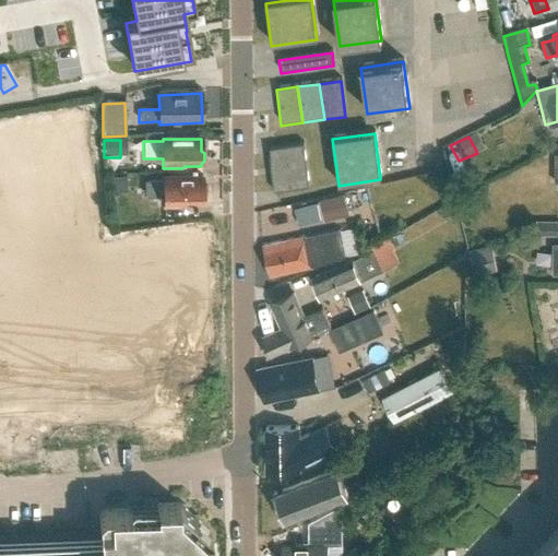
[(271,172),(306,167),(303,145),(268,150),(271,172)]
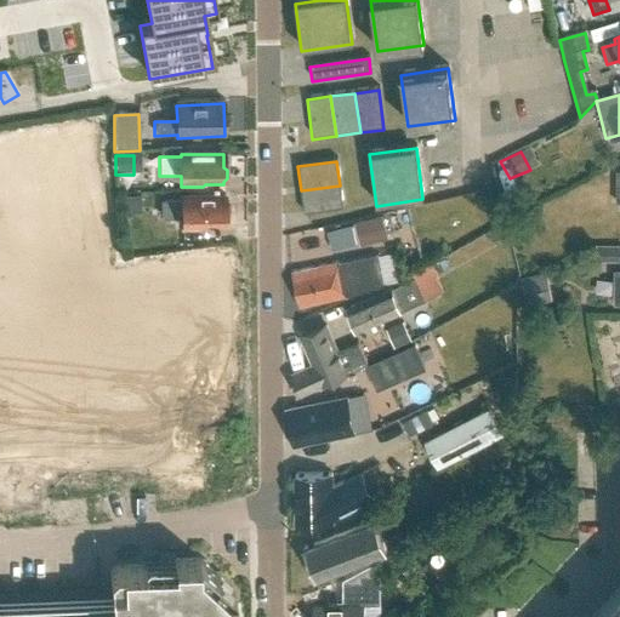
[(343,210),(340,186),(301,190),(303,215),(343,210)]
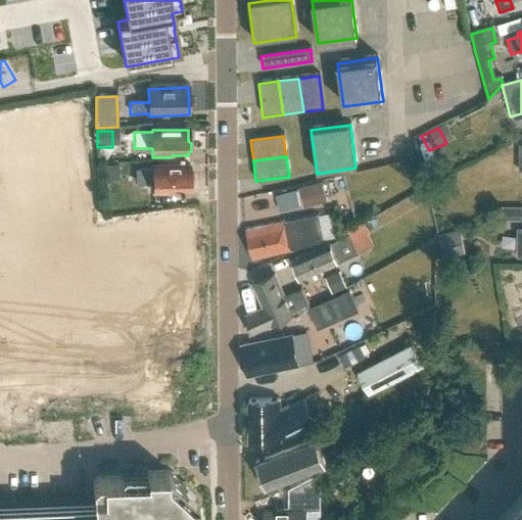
[(117,168),(105,169),(106,182),(119,182),(117,168)]
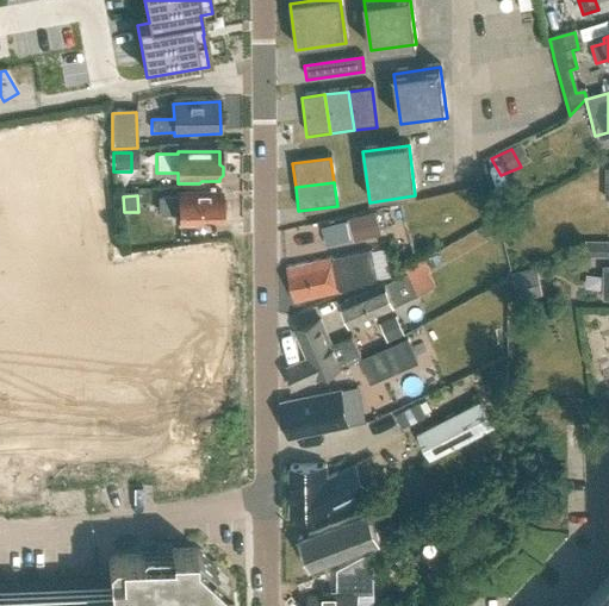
[(156,217),(179,216),(179,227),(200,227),(202,225),(221,225),(221,222),(223,219),(223,211),(221,208),(219,195),(178,195),(178,198),(156,198),(156,217)]
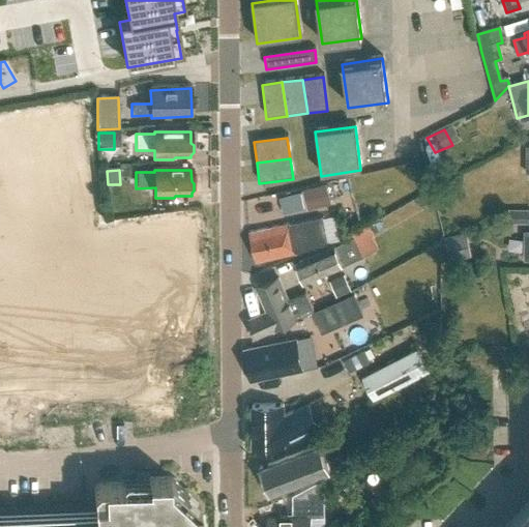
[(302,193),(307,211),(330,206),(325,187),(302,193)]
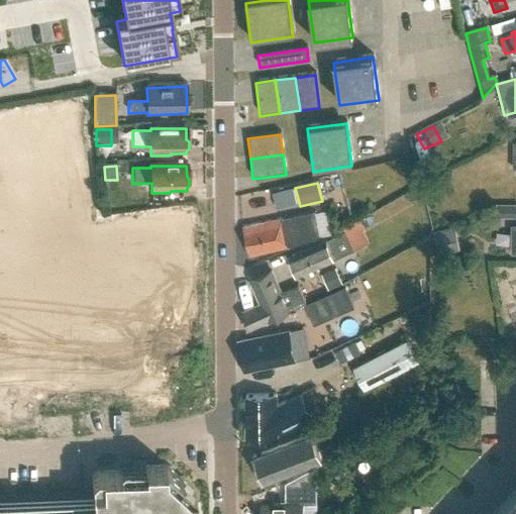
[(121,190),(102,191),(102,202),(122,201),(121,190)]
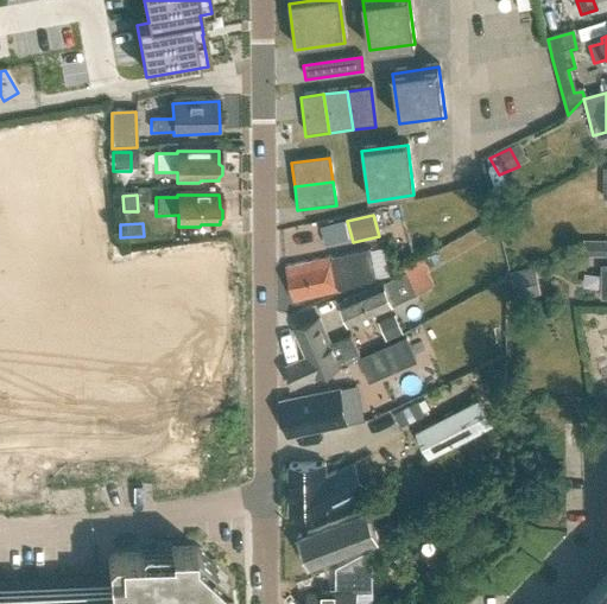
[(606,258),(606,241),(586,242),(586,259),(606,258)]
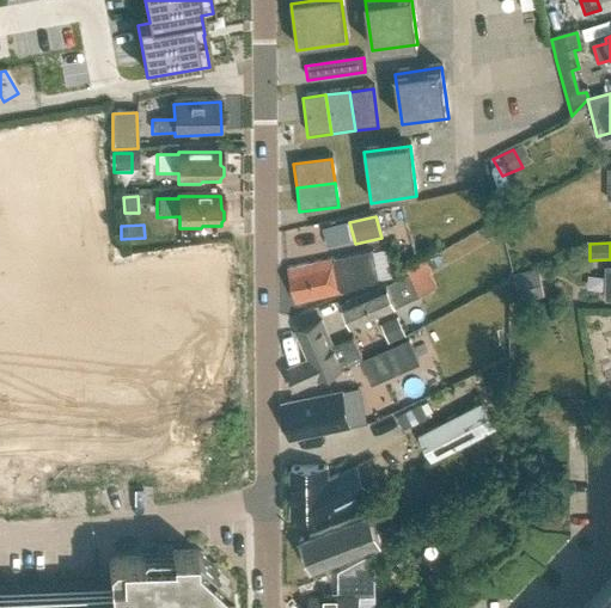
[(293,305),(301,304),(341,296),(341,295),(358,292),(377,284),(371,256),(352,260),(334,264),(334,262),(286,271),(293,305)]
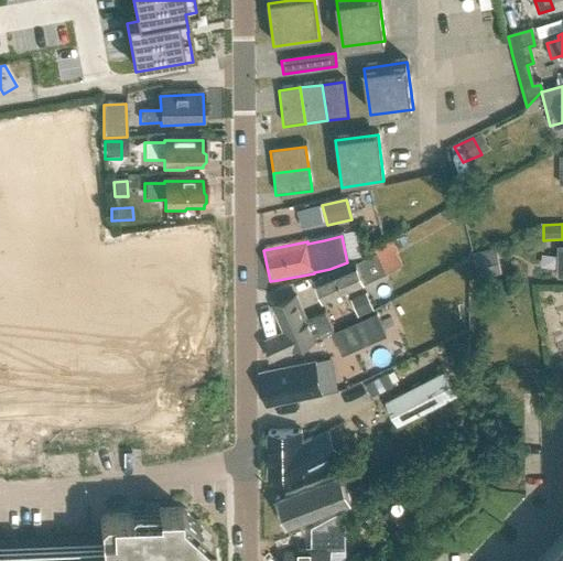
[(323,303),(366,284),(402,268),(390,243),(372,250),(376,256),(358,263),(314,281),(323,303)]
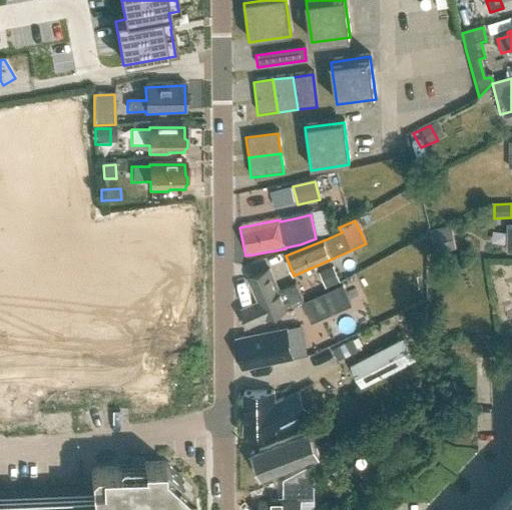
[(318,274),(325,291),(327,290),(339,284),(332,268),(318,274)]
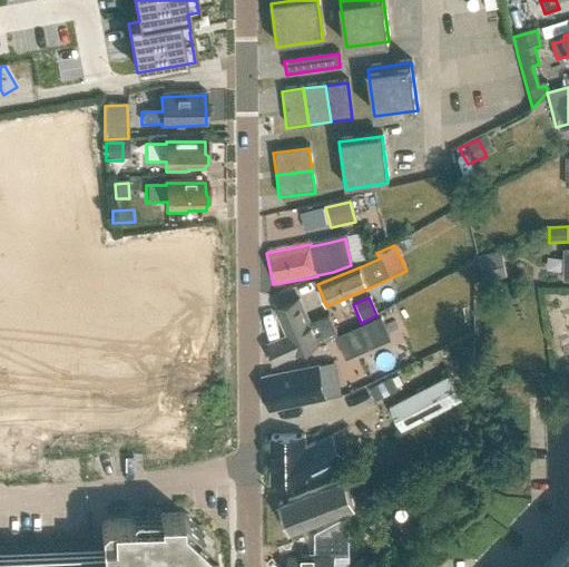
[(308,326),(297,302),(276,311),(288,339),(271,346),(273,365),(320,346),(319,344),(336,336),(327,319),(308,326)]
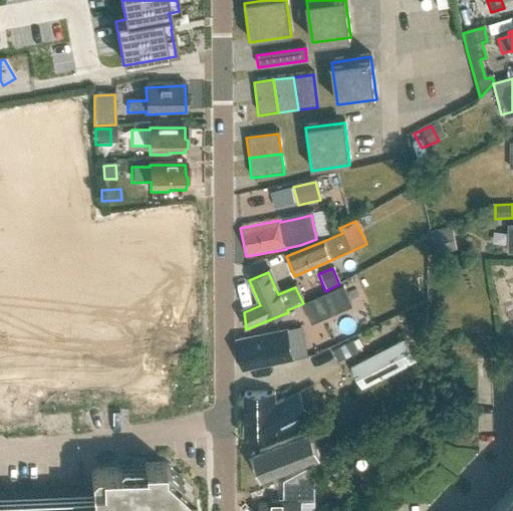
[(343,287),(303,304),(311,325),(352,307),(343,287)]
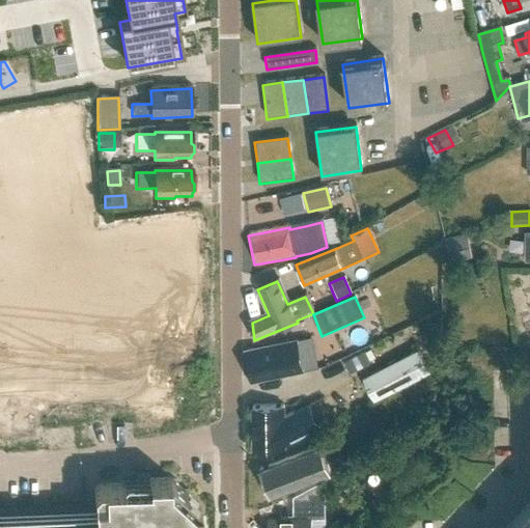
[(251,383),(301,373),(295,343),(245,353),(251,383)]
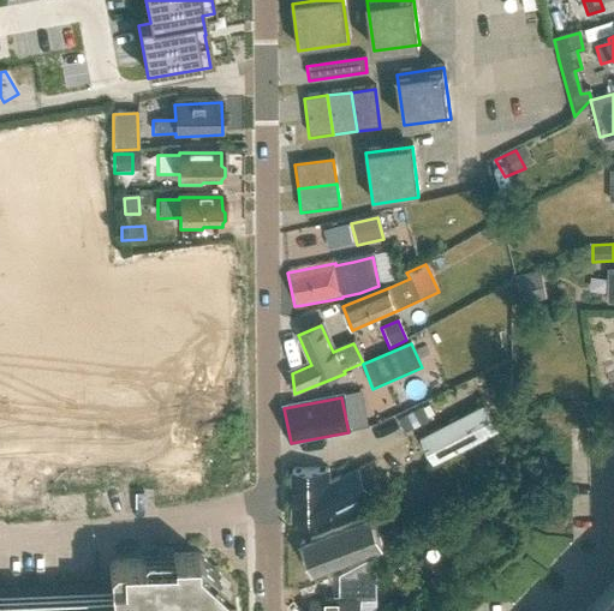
[(468,412),(435,429),(435,430),(422,437),(434,465),(499,431),(484,406),(472,411),(471,409),(468,412)]
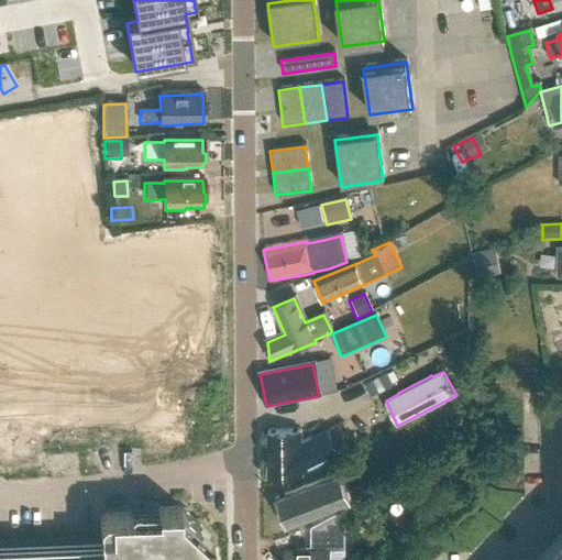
[(300,443),(300,432),(267,432),(267,478),(300,476),(300,474),(339,454),(338,452),(335,453),(326,434),(328,432),(327,430),(300,443)]
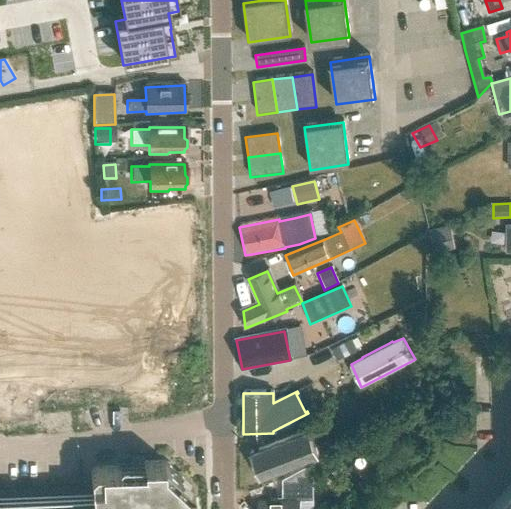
[(307,461),(318,457),(308,432),(250,454),(259,480),(307,461)]
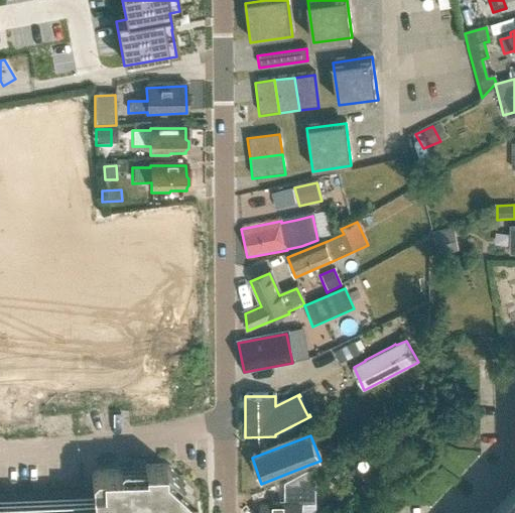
[(195,512),(194,495),(164,467),(144,468),(144,472),(95,474),(91,478),(91,491),(92,491),(92,503),(0,506),(0,512),(195,512)]
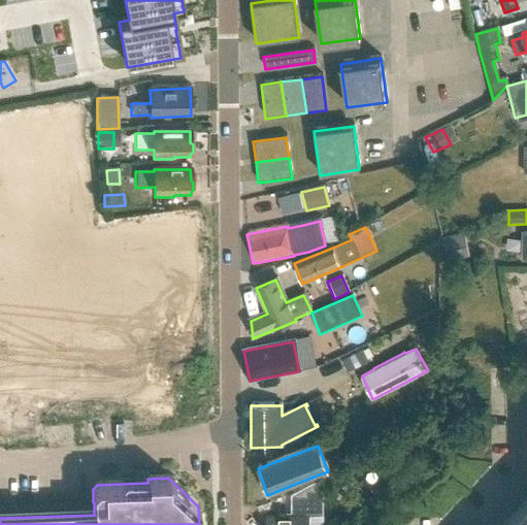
[(304,524),(304,517),(317,517),(322,517),(322,482),(316,482),(291,496),(292,517),(267,518),(267,524),(304,524)]
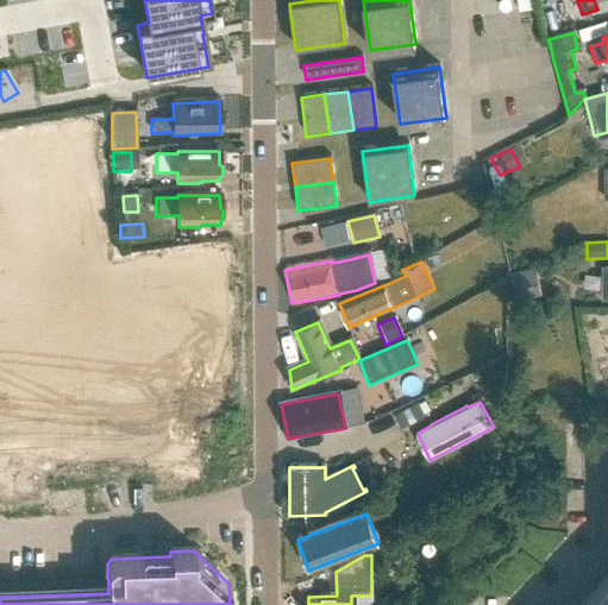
[(607,604),(607,584),(589,604),(607,604)]
